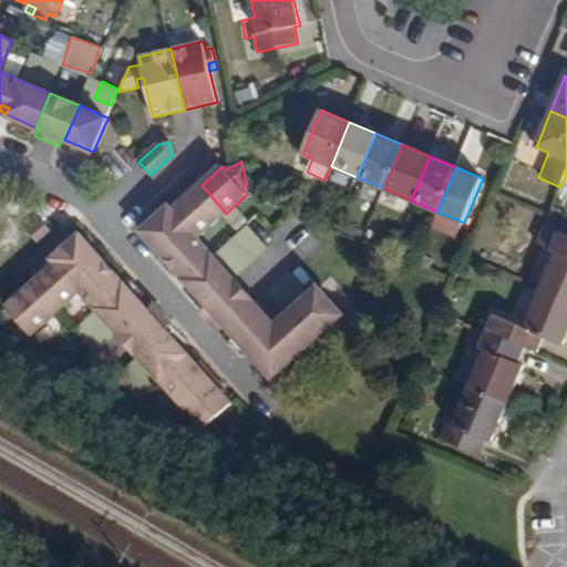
[(198,181),(202,185),(213,175),(209,172),(209,171),(198,181)]
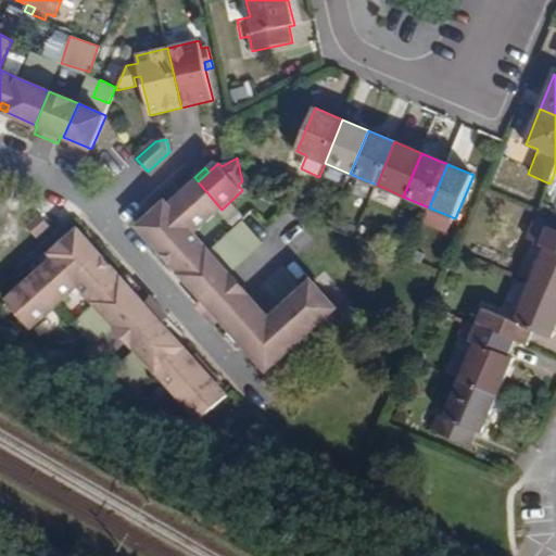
[(198,181),(193,185),(190,188),(179,198),(171,206),(166,202),(159,210),(151,215),(139,226),(177,268),(184,264),(189,270),(184,275),(203,298),(230,274),(211,251),(194,234),(218,212),(222,210),(198,181)]
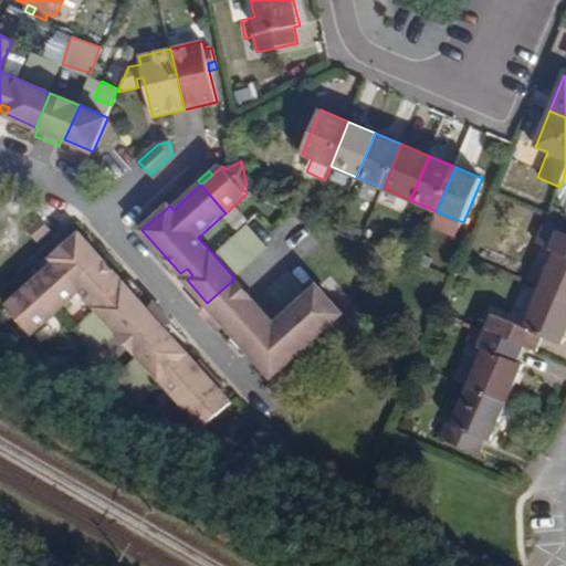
[(179,197),(182,201),(194,191),(190,187),(179,197)]
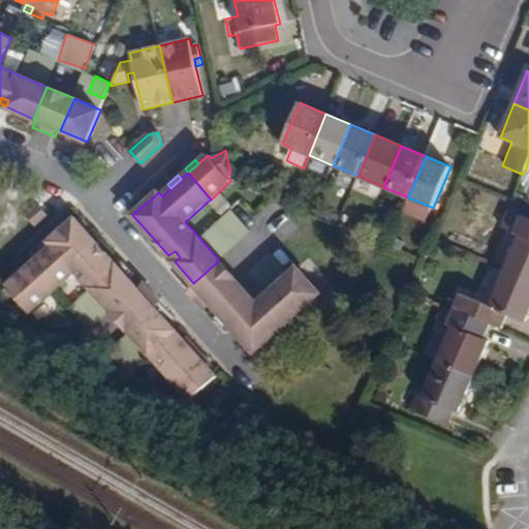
[(141,201),(144,205),(151,199),(147,195),(141,201)]
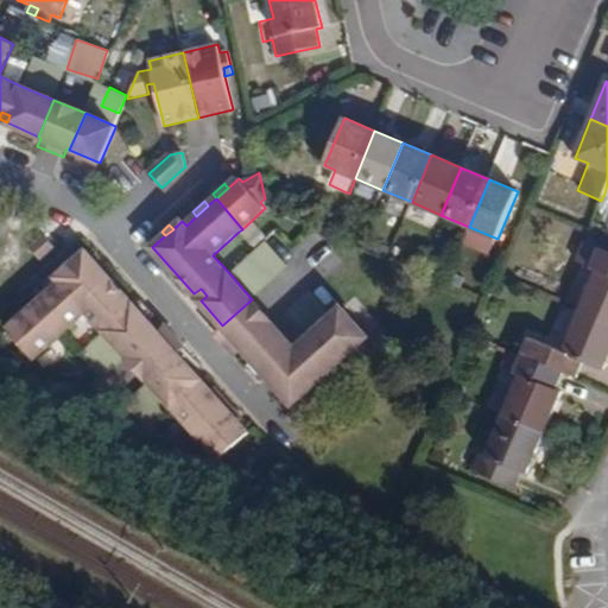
[(42,260),(56,247),(45,235),(31,248),(42,260)]
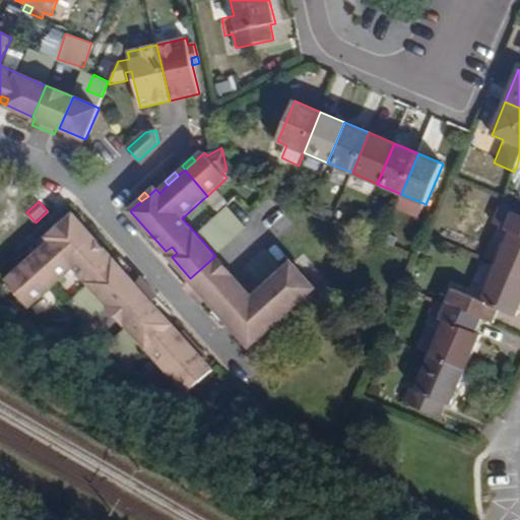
[(221,248),(246,228),(228,206),(204,226),(221,248)]
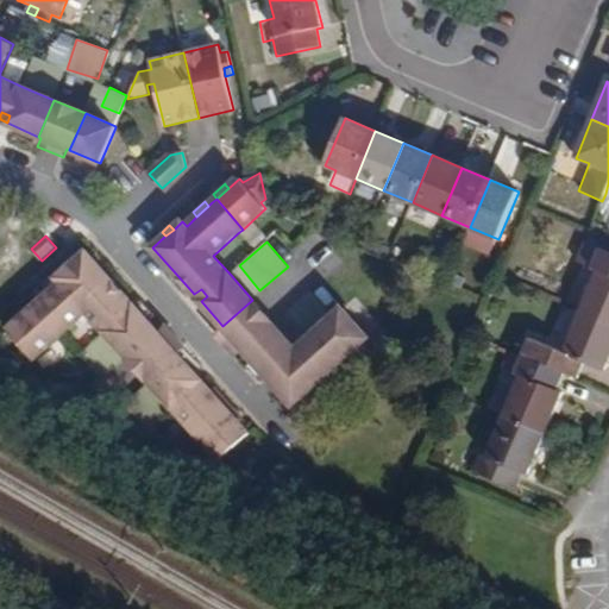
[(600,271),(582,313),(608,324),(608,253),(600,250),(592,268),(600,271)]
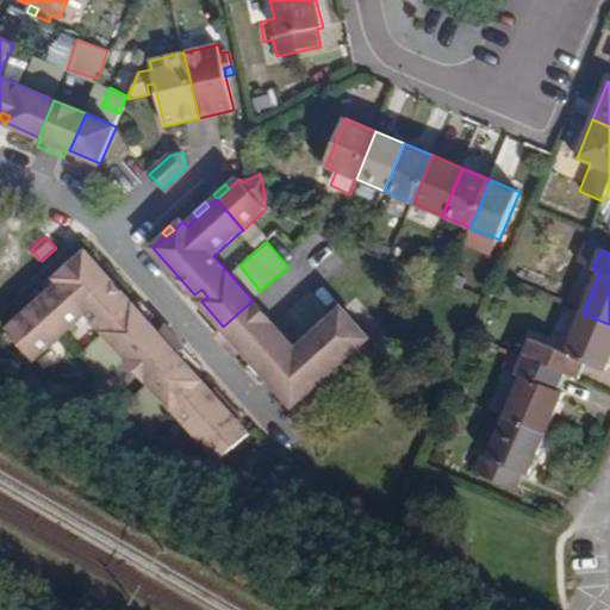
[(19,321),(8,330),(35,360),(61,337),(88,312),(106,332),(80,355),(103,380),(128,358),(157,330),(135,305),(129,311),(123,304),(129,298),(87,251),(74,263),(67,271),(57,279),(62,282),(50,292),(39,303),(36,306),(31,310),(19,321)]
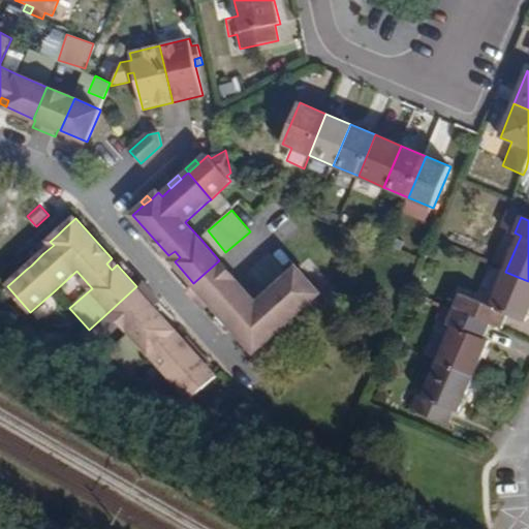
[(54,230),(58,235),(64,228),(60,224),(54,230)]
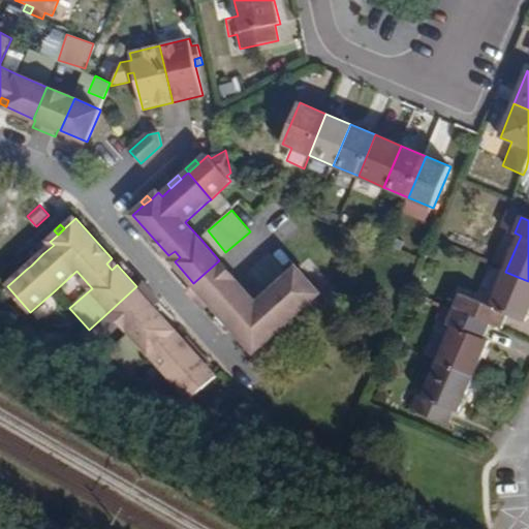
[(40,249),(31,258),(34,262),(43,253),(40,249)]
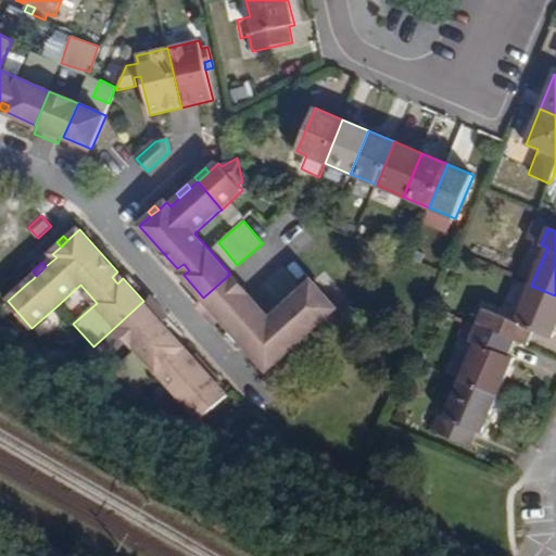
[(184,264),(177,268),(184,275),(189,270),(184,264)]
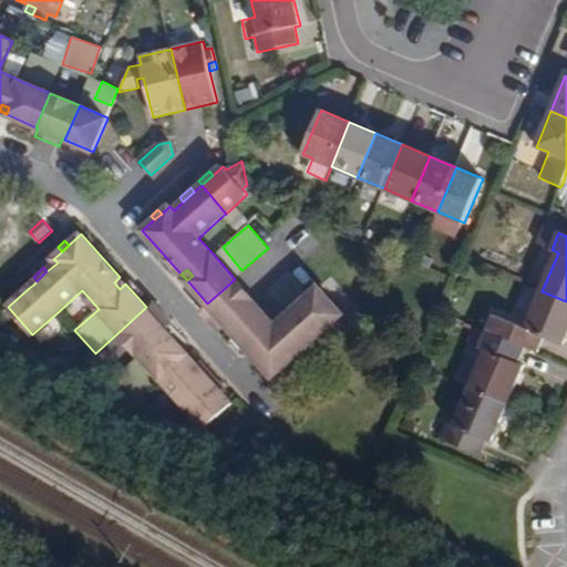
[(120,277),(114,282),(120,289),(125,284),(120,277)]
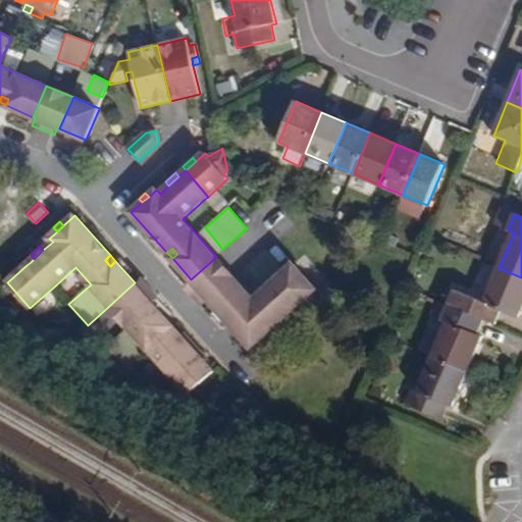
[(203,305),(209,300),(211,302),(237,279),(216,257),(191,279),(193,281),(187,286),(203,305)]
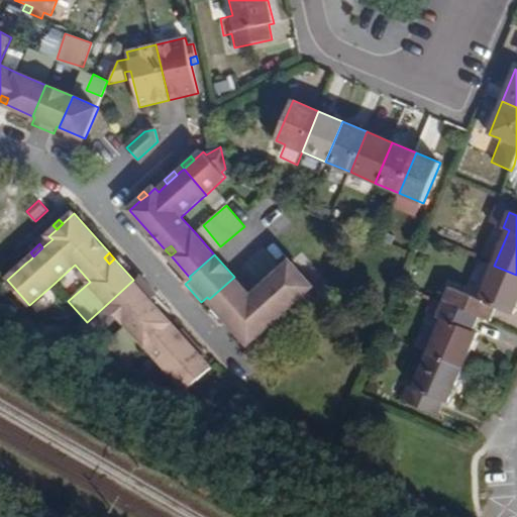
[(23,259),(13,268),(16,272),(26,263),(23,259)]
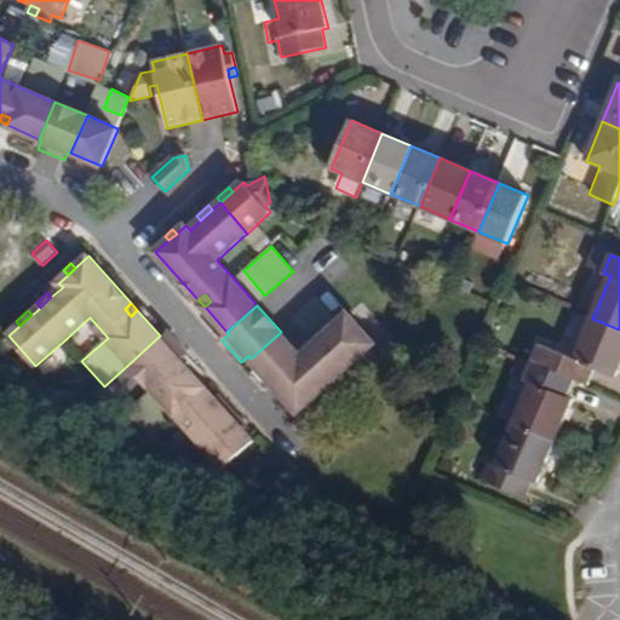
[(377,344),(350,314),(303,356),(281,332),(251,359),(299,413),(325,390),(306,369),(332,346),(350,367),(377,344)]
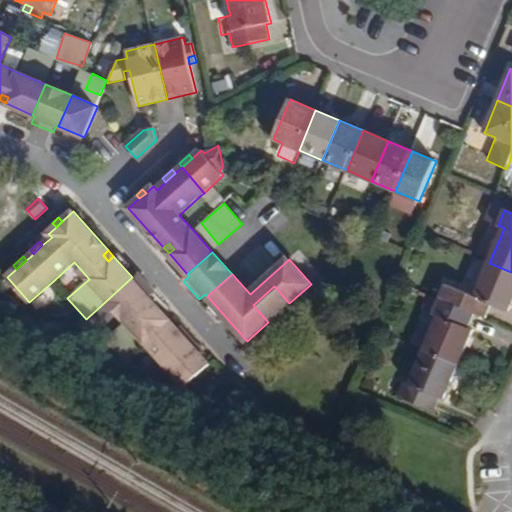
[(446,284),(439,299),(474,314),(485,319),(491,304),(509,312),(511,305),(511,272),(489,263),(475,296),(446,284)]
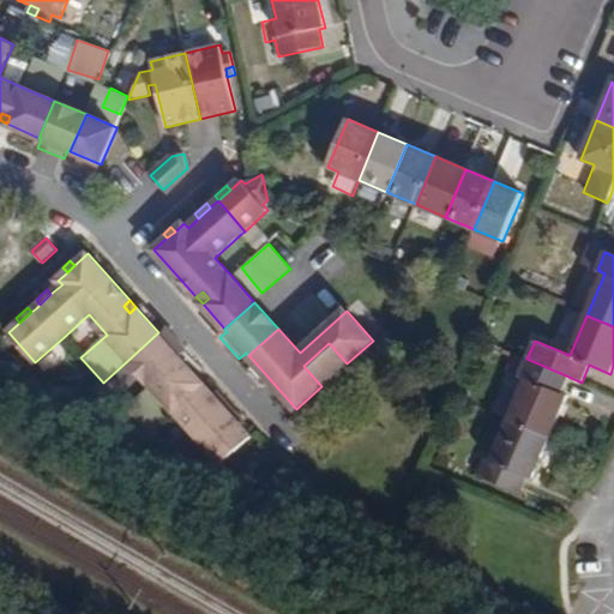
[(158,332),(128,360),(152,386),(182,359),(180,356),(186,350),(168,330),(161,336),(158,332)]
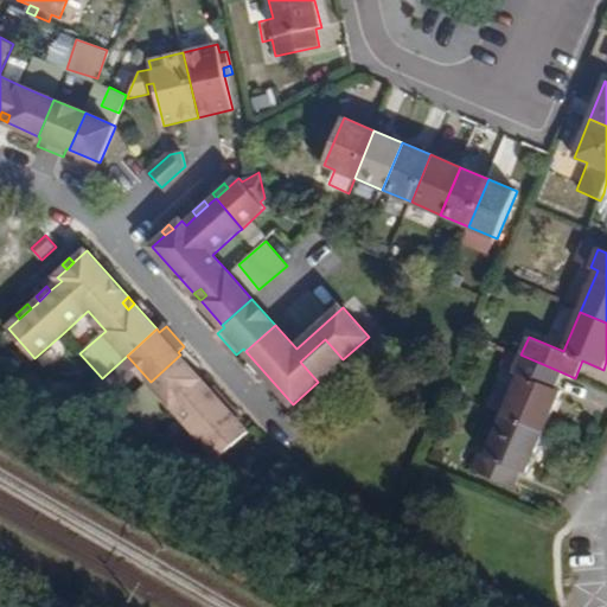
[(325,339),(300,362),(318,382),(320,381),(326,387),(346,369),(340,362),(343,359),(325,339)]
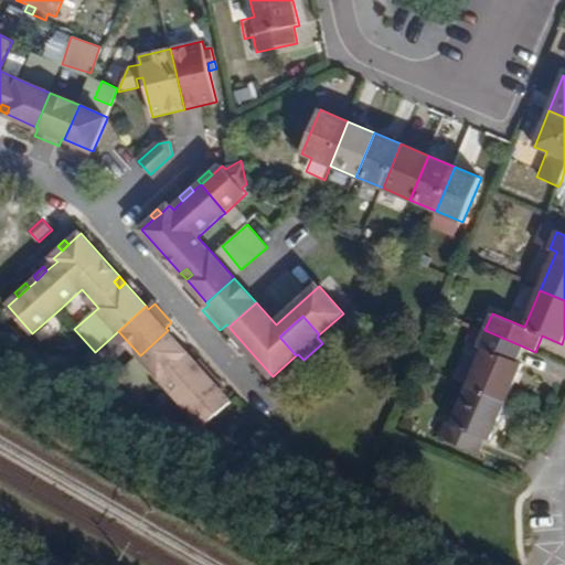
[(188,353),(168,330),(140,355),(117,376),(137,398),(160,377),(182,403),(204,427),(232,403),(223,392),(210,377),(196,362),(188,353)]
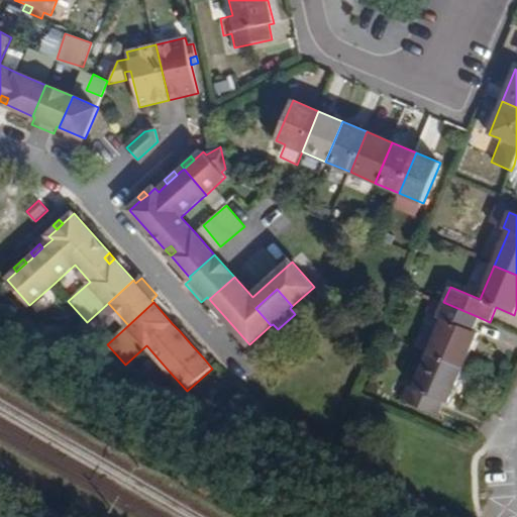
[(442,319),(427,353),(462,369),(478,333),(473,331),(479,317),(443,302),(437,317),(442,319)]
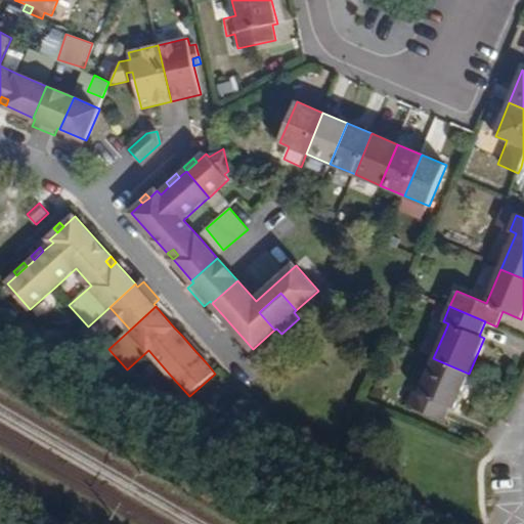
[(186,333),(182,336),(194,350),(207,363),(211,360),(186,333)]
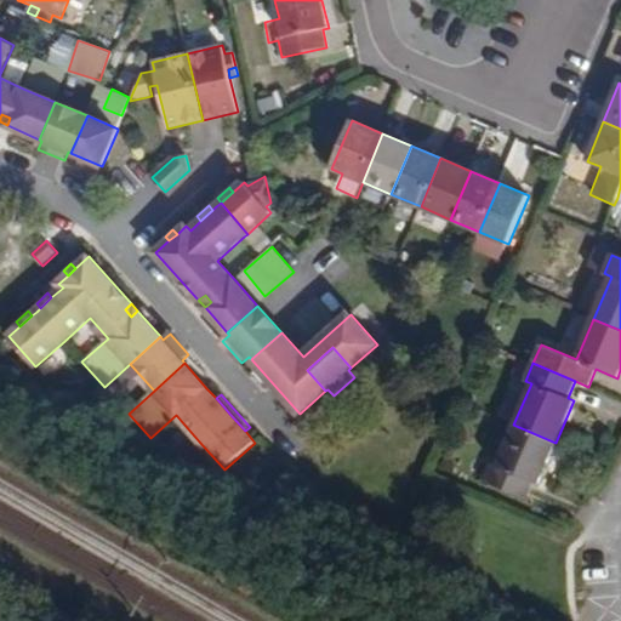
[(490,463),(483,482),(525,500),(533,483),(537,485),(556,443),(513,425),(496,466),(490,463)]
